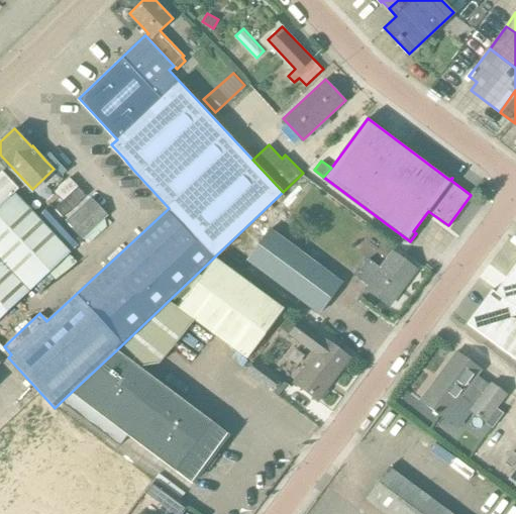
[(0,172),(0,204),(19,187),(2,170),(0,172)]
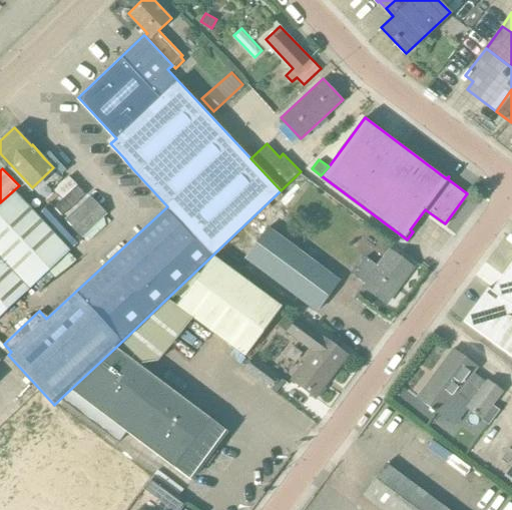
[(69,175),(55,188),(63,197),(78,183),(69,175)]
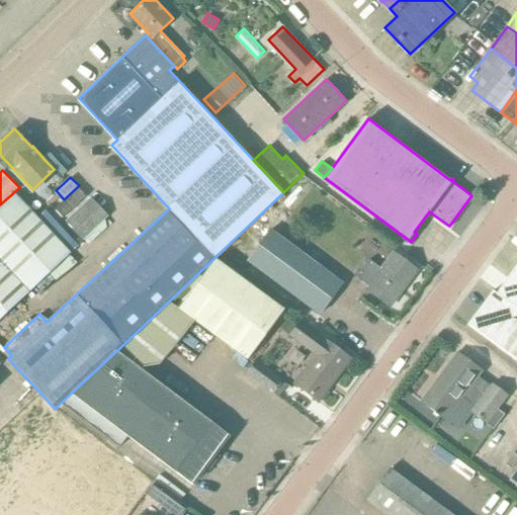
[(79,186),(56,208),(64,217),(87,194),(79,186)]
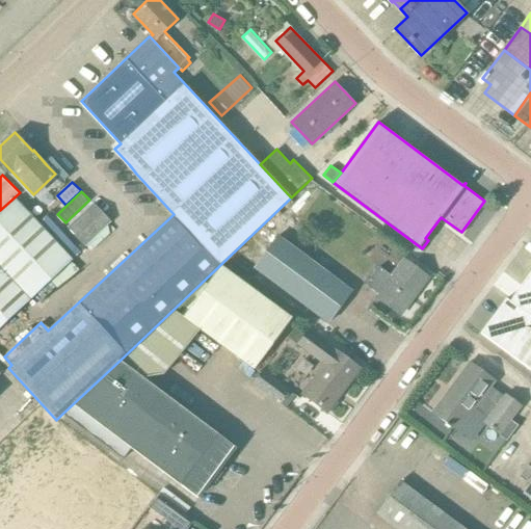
[(0,326),(73,259),(70,256),(30,213),(16,199),(0,212),(0,326)]
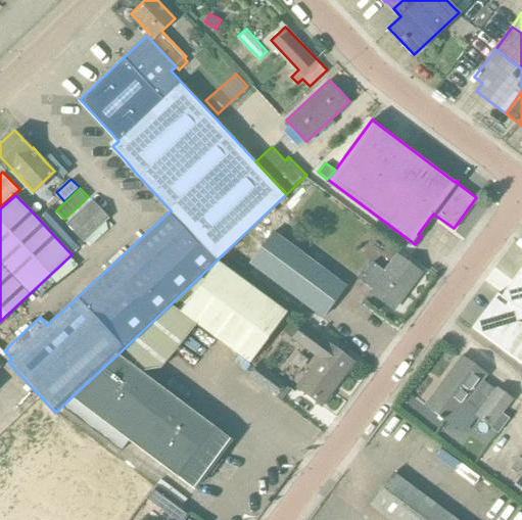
[(65,220),(82,239),(83,239),(107,217),(90,197),(65,220)]
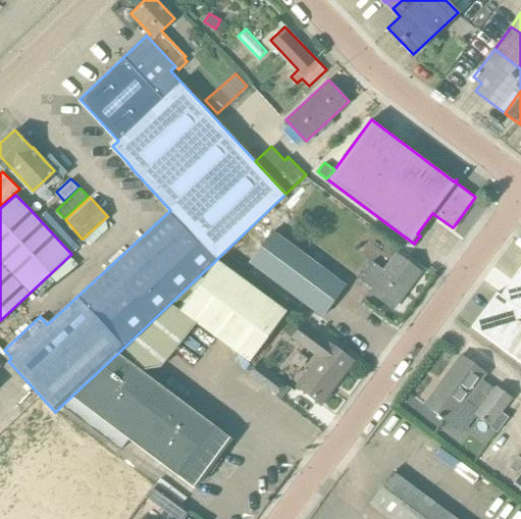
[(250,265),(322,315),(345,282),(273,234),(250,265)]
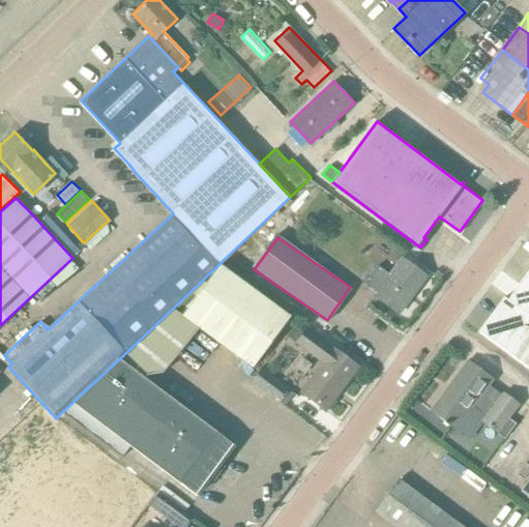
[(377,295),(382,299),(399,312),(409,298),(425,275),(427,275),(427,274),(404,258),(392,274),(379,264),(365,283),(379,292),(377,295)]
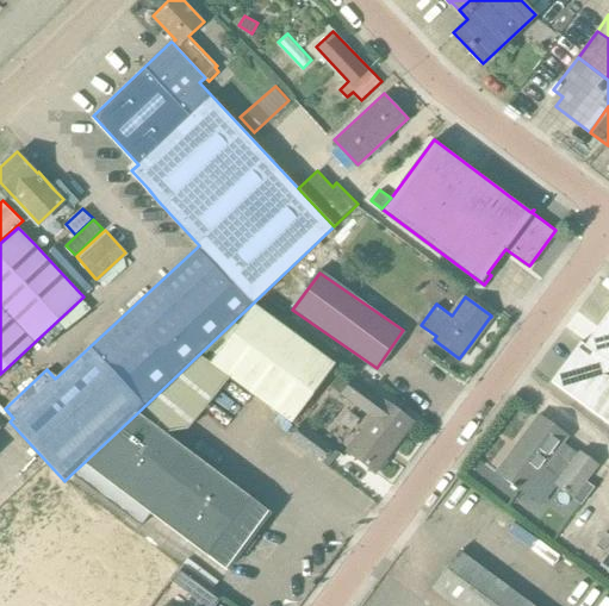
[(254,304),(211,361),(292,420),(335,362),(254,304)]
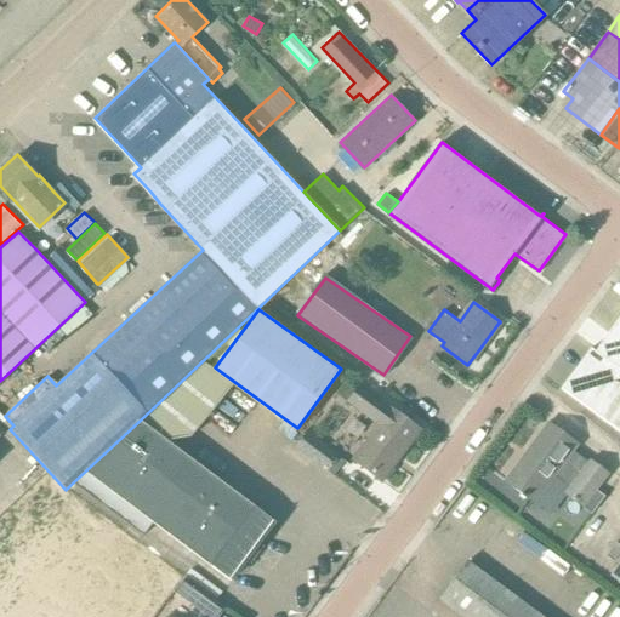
[(619,315),(595,349),(591,347),(562,387),(619,429),(619,315)]
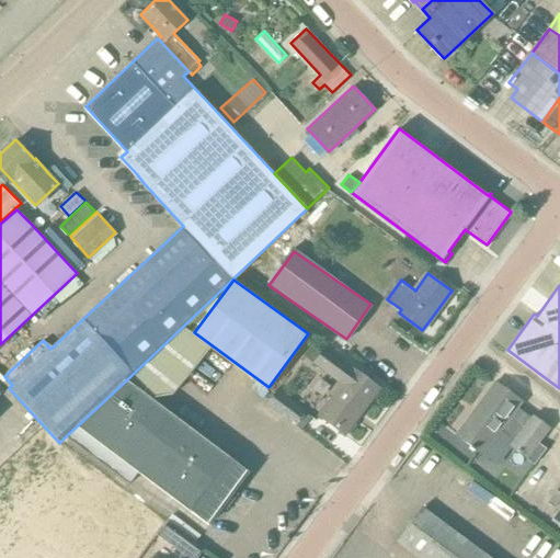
[(343,384),(336,393),(320,414),(346,433),(380,388),(354,368),(324,348),(313,362),(343,384)]
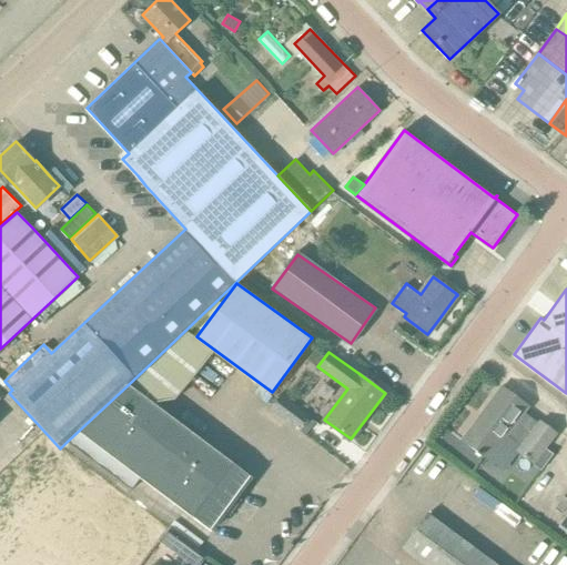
[(129,384),(67,442),(131,492),(139,482),(145,483),(193,516),(211,530),(251,476),(233,463),(129,384)]
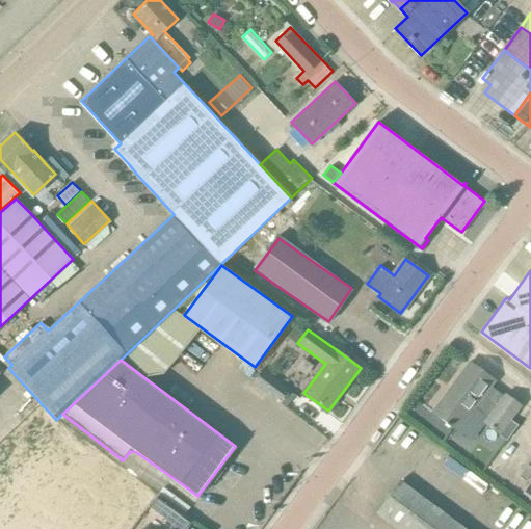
[(470,361),(432,411),(458,429),(472,440),(484,422),(507,439),(518,424),(510,419),(521,404),(506,393),(505,395),(492,385),(495,379),(470,361)]
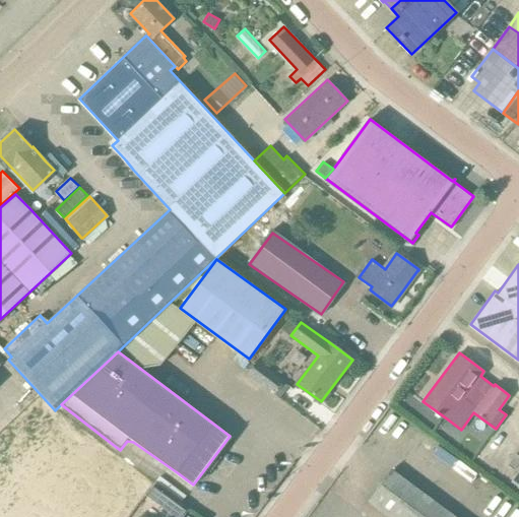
[(289,384),(283,380),(257,360),(246,374),(272,394),(274,392),(280,397),(289,384)]
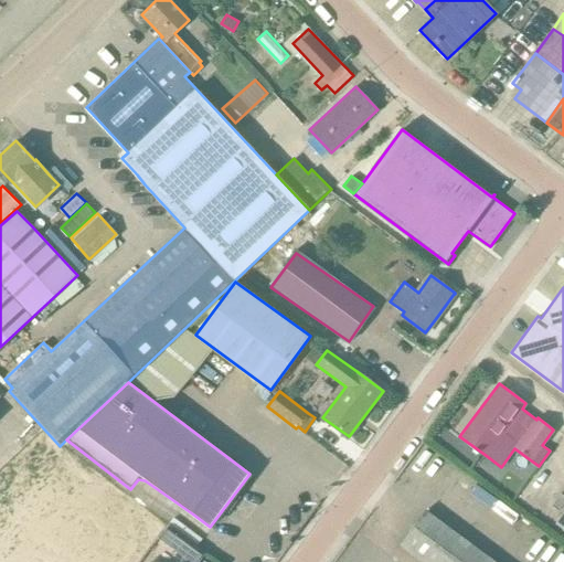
[(0,473),(0,561),(84,483),(38,435),(0,473)]
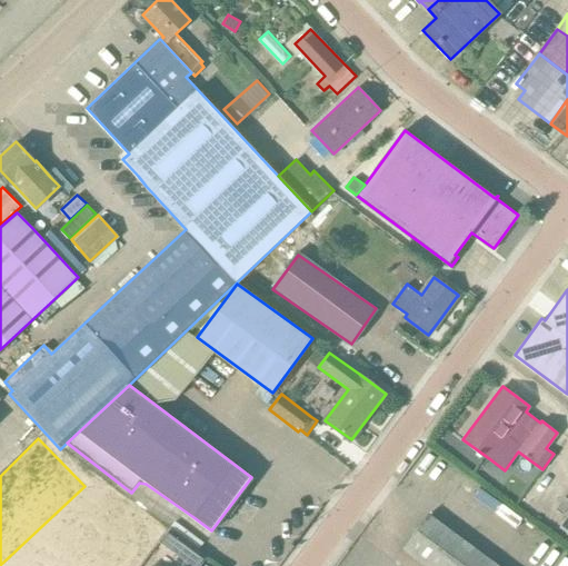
[(429,565),(499,565),(428,513),(404,547),(429,565)]
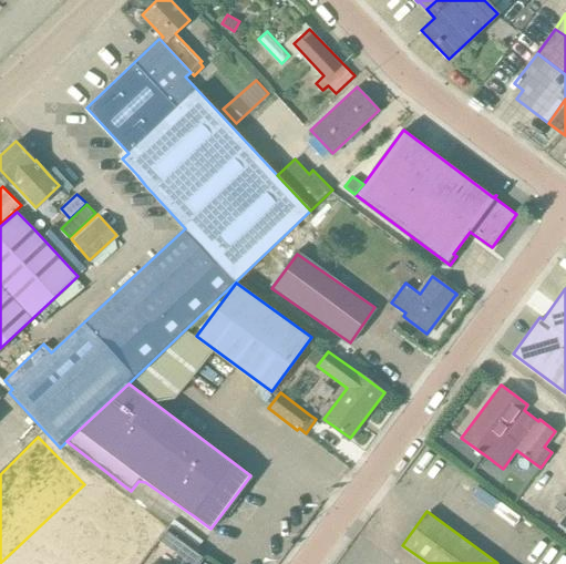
[(198,563),(206,554),(182,535),(172,549),(186,560),(182,563),(198,563)]
